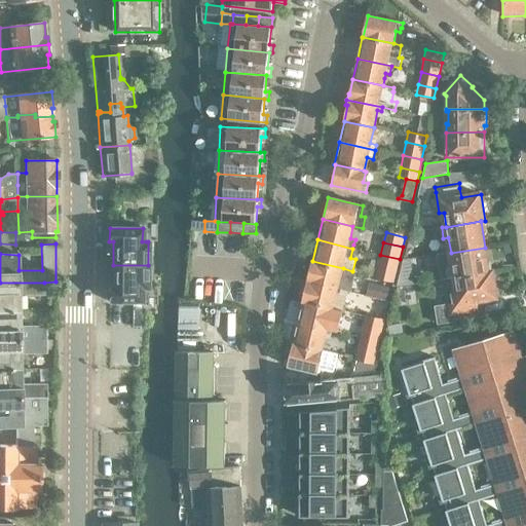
[(485,248),(451,253),(453,268),(448,269),(450,280),(455,279),(454,278),(489,273),(485,248)]
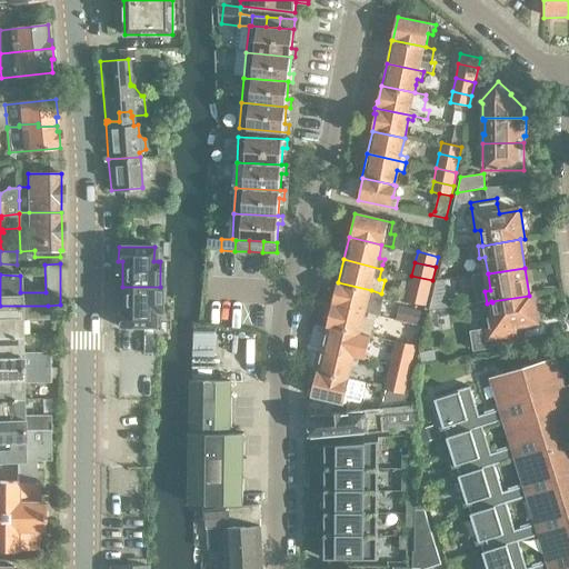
[(408,290),(428,295),(432,280),(411,276),(408,290)]
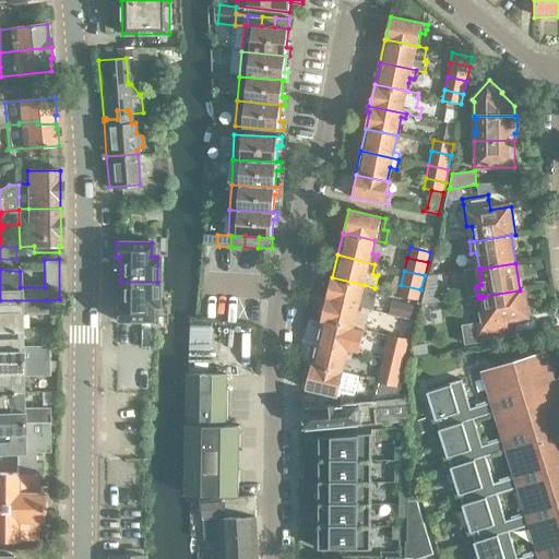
[(378,288),(375,288),(365,285),(332,277),(328,294),(326,294),(325,299),(365,308),(370,309),(372,310),(378,288)]
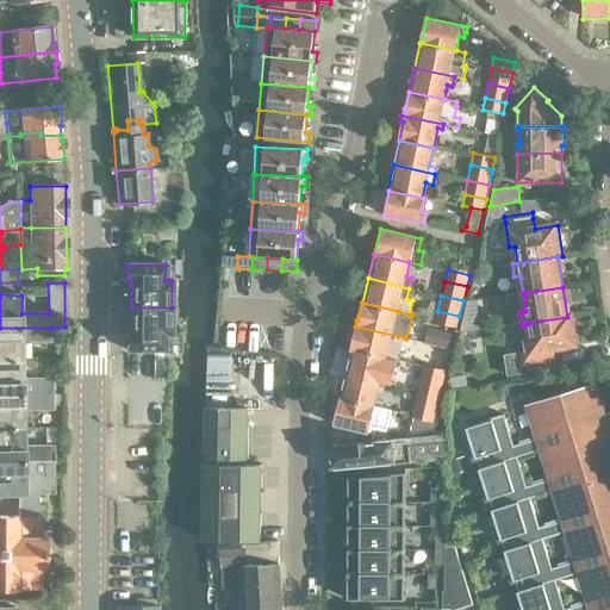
[(172,335),(172,307),(131,307),(131,334),(126,334),(126,350),(156,350),(162,350),(165,350),(165,335),(172,335)]
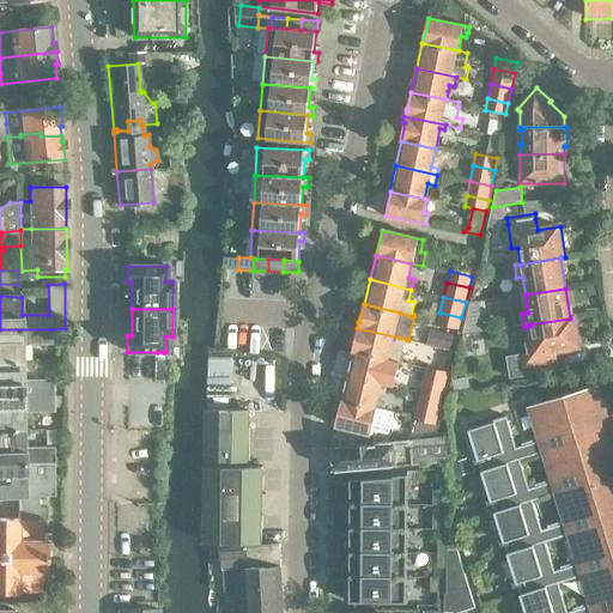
[(459,329),(461,317),(439,313),(437,323),(459,329)]
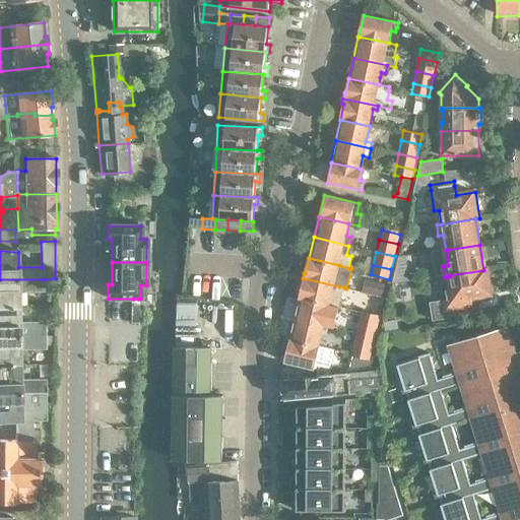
[(449,275),(450,276),(452,290),(447,290),(449,301),(431,304),(434,321),(453,318),(452,310),(460,308),(461,313),(474,311),(472,299),(492,296),(488,270),(483,270),(449,275)]
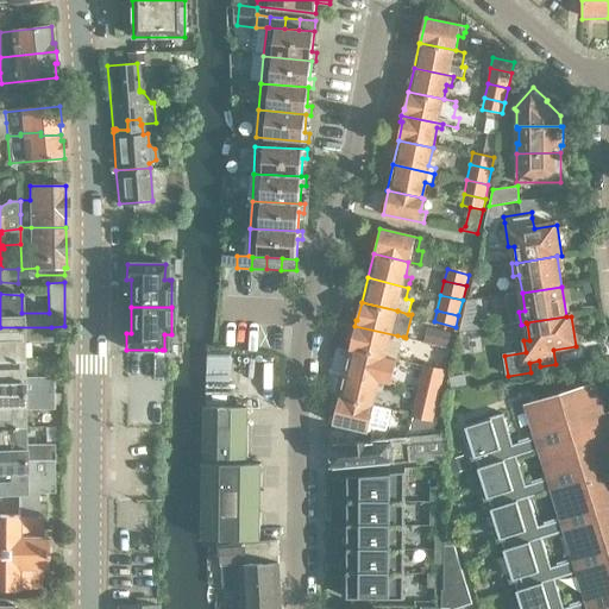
[(397,336),(355,326),(353,332),(355,333),(350,350),(385,359),(385,358),(397,360),(403,337),(397,336)]
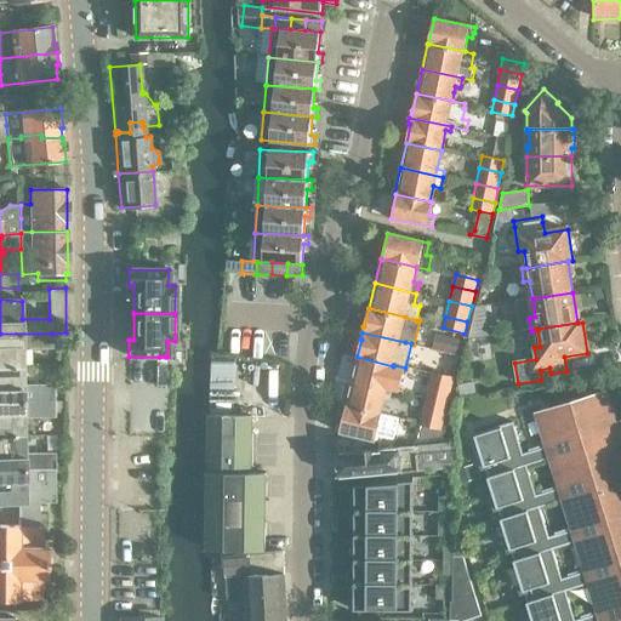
[(52,334),(0,334),(0,369),(23,369),(22,349),(52,349),(52,334)]
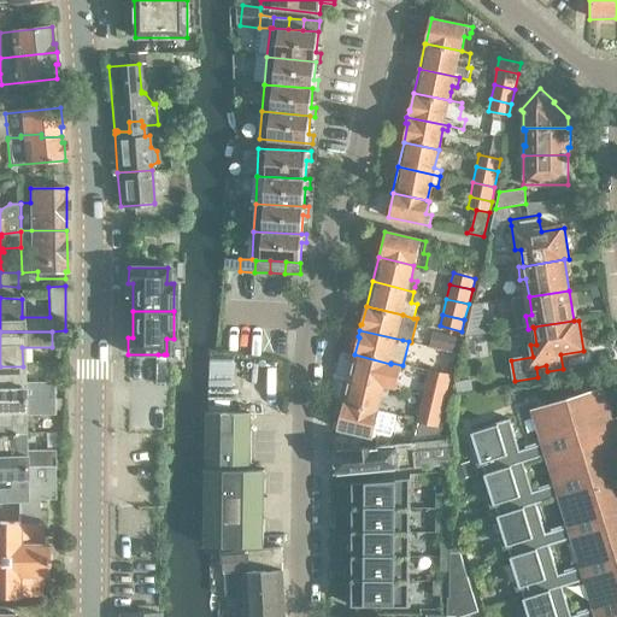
[(388,389),(391,382),(387,381),(391,364),(354,354),(350,380),(388,389)]
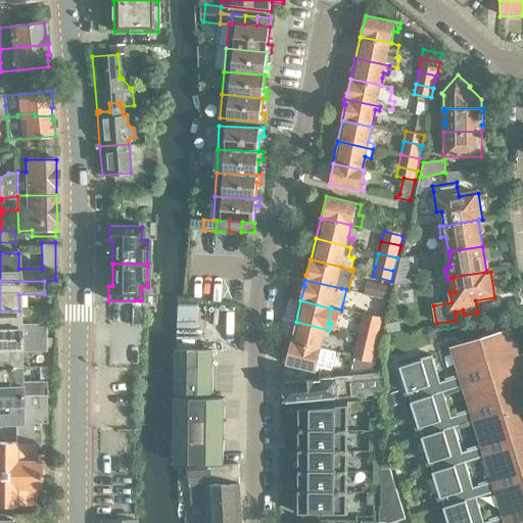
[(19,311),(0,311),(0,339),(45,338),(45,326),(19,326),(19,311)]
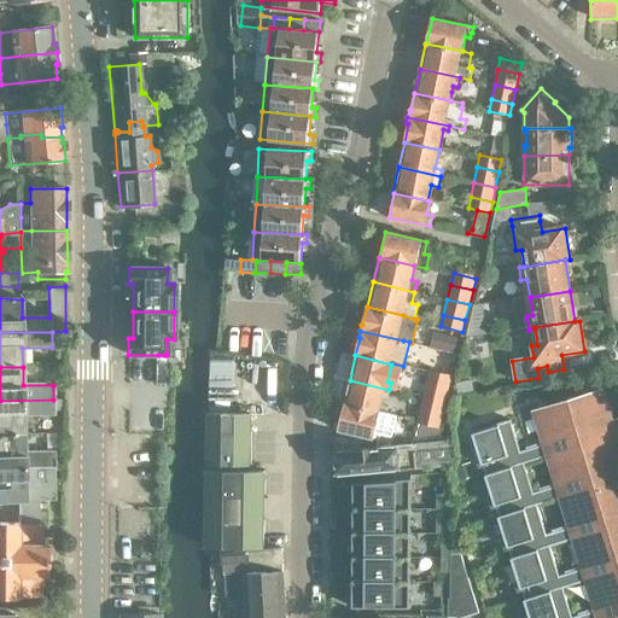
[(426,384),(449,389),(452,375),(430,369),(426,384)]
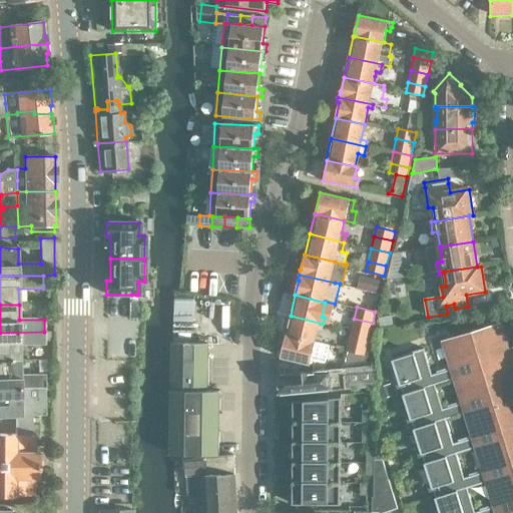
[(321,332),(323,324),(291,316),(286,337),(287,337),(315,344),(318,331),(321,332)]
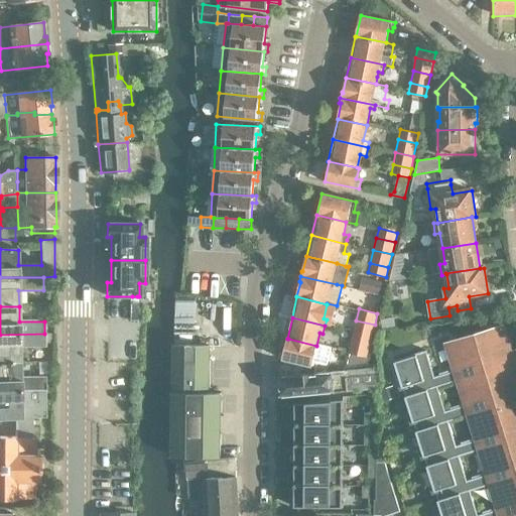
[(372,337),(375,325),(356,320),(354,332),(372,337)]
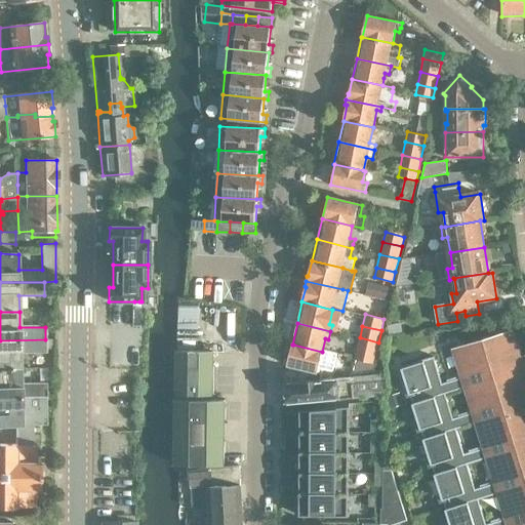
[(357,350),(375,355),(378,342),(360,337),(357,350)]
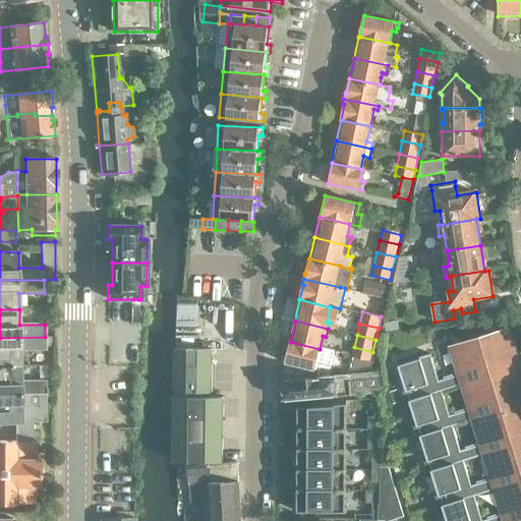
[(430,353),(398,363),(409,399),(456,385),(456,386),(464,383),(497,373),(493,361),(510,356),(504,335),(459,349),(466,371),(461,373),(460,371),(444,377),(444,379),(439,381),(430,353)]
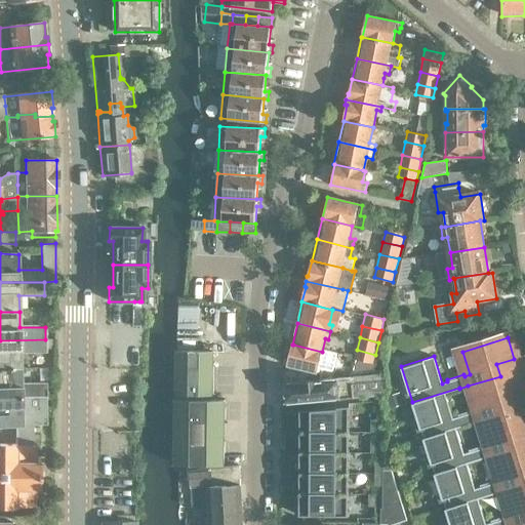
[(45,339),(0,340),(0,369),(21,369),(21,353),(45,353),(45,339)]
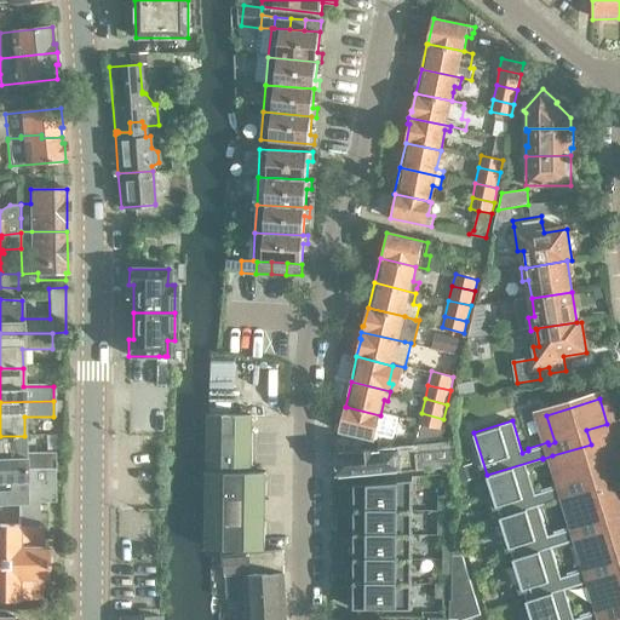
[(383,415),(380,415),(346,407),(340,432),(380,441),(382,435),(378,434),(383,415)]
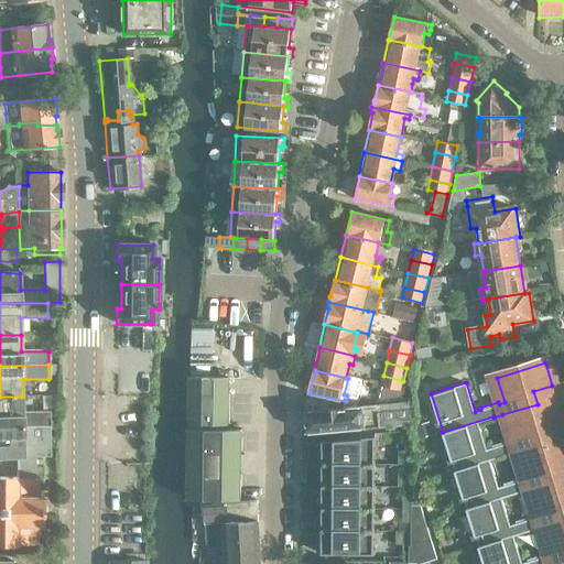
[(401,391),(403,381),(383,376),(381,386),(401,391)]
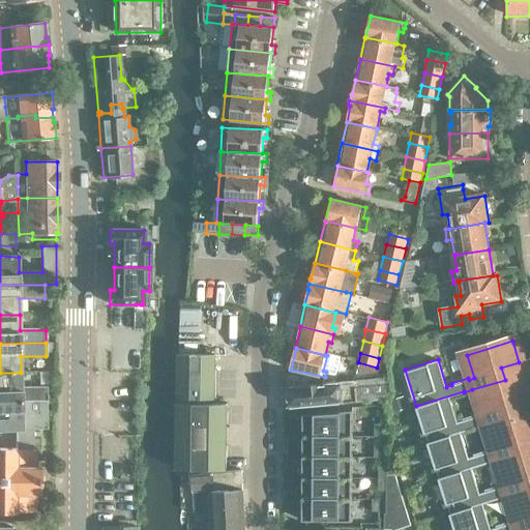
[(227,404),(215,404),(215,354),(177,354),(176,403),(175,470),(227,470),(227,404)]
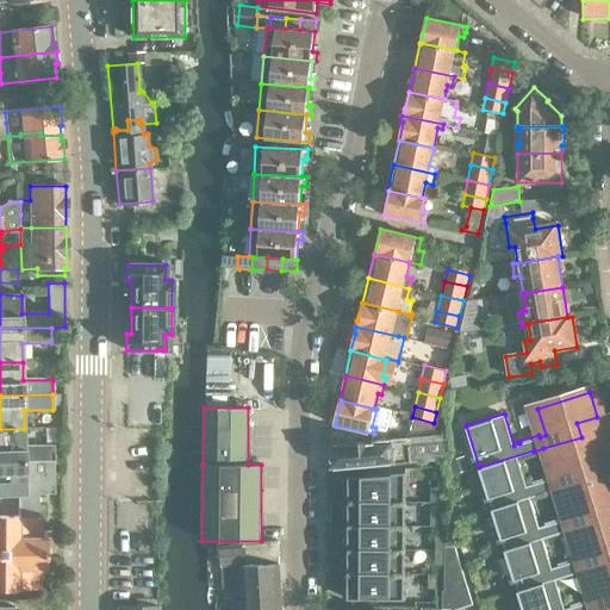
[(24,429),(0,429),(0,461),(54,461),(54,446),(24,447),(24,429)]
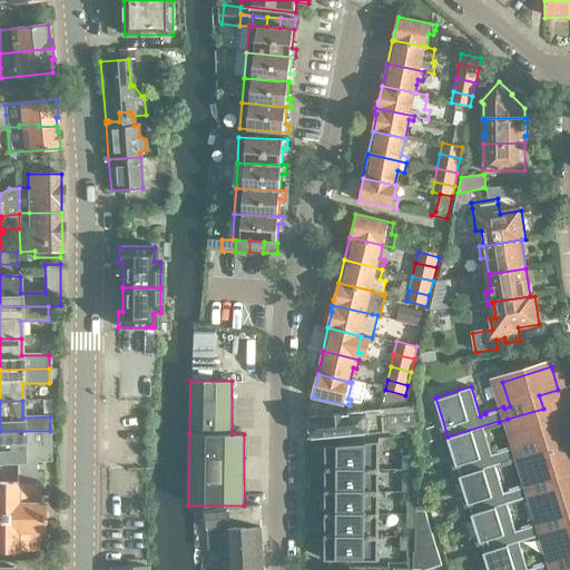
[(483,426),(448,436),(460,475),(513,459),(520,458),(554,446),(551,434),(569,428),(562,404),(543,411),(543,409),(508,419),(517,445),(491,453),(483,426)]
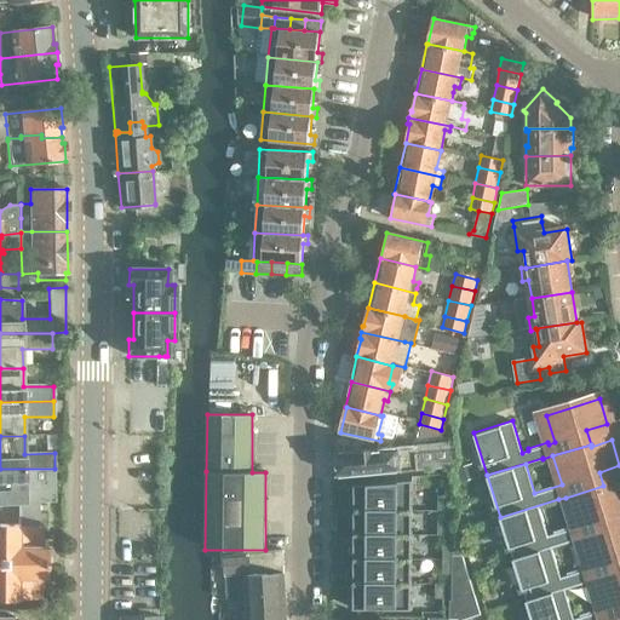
[(396,447),(337,452),(337,476),(391,471),(461,466),(455,441),(396,446),(396,447)]
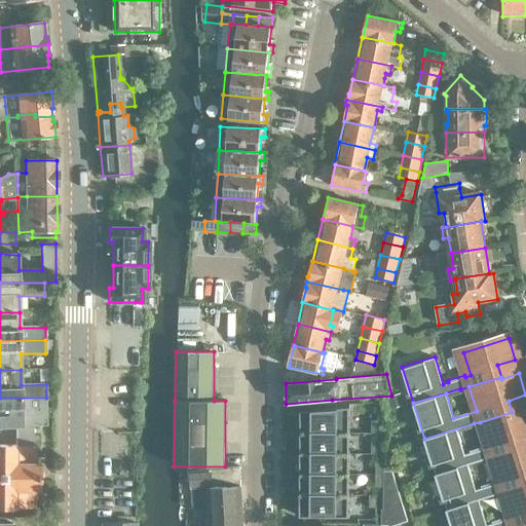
[(46,398),(0,398),(0,427),(15,427),(15,437),(33,436),(33,426),(47,426),(46,398)]
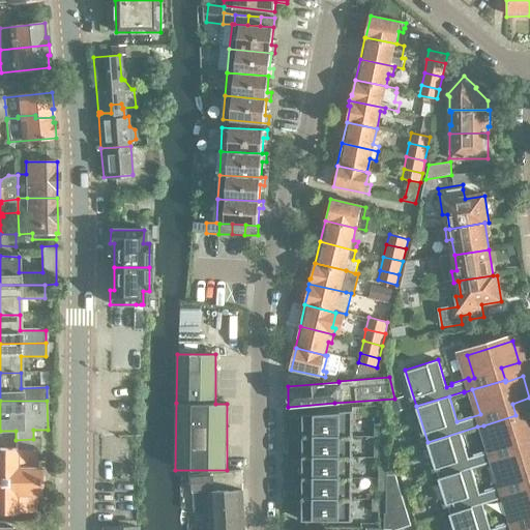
[(460,432),(428,442),(439,477),(489,462),(489,463),(495,461),(527,451),(523,439),(529,436),(529,412),(517,417),(516,415),(483,425),(491,449),(468,457),(460,432)]
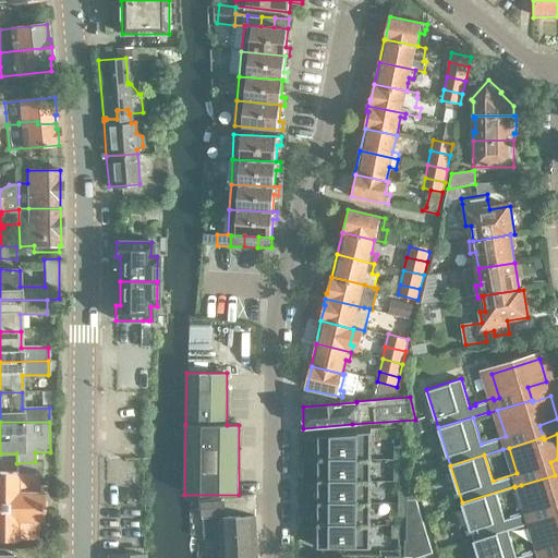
[(319,435),(318,547),(371,548),(371,436),(319,435)]
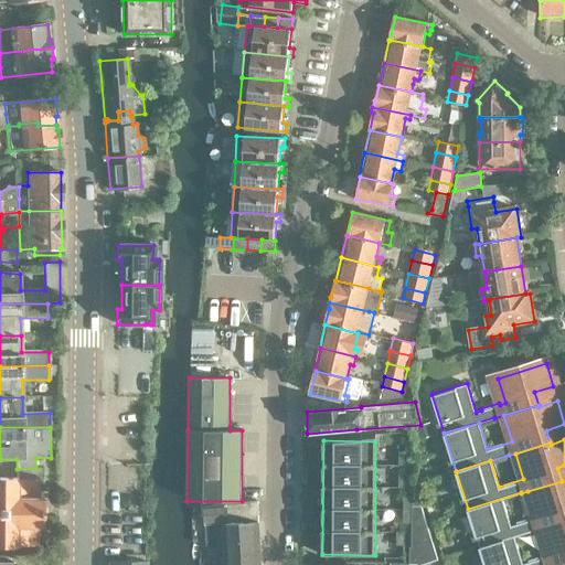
[(35,468),(17,469),(17,478),(0,478),(0,547),(17,547),(17,545),(38,545),(38,528),(43,528),(43,498),(39,498),(39,480),(36,481),(35,468)]
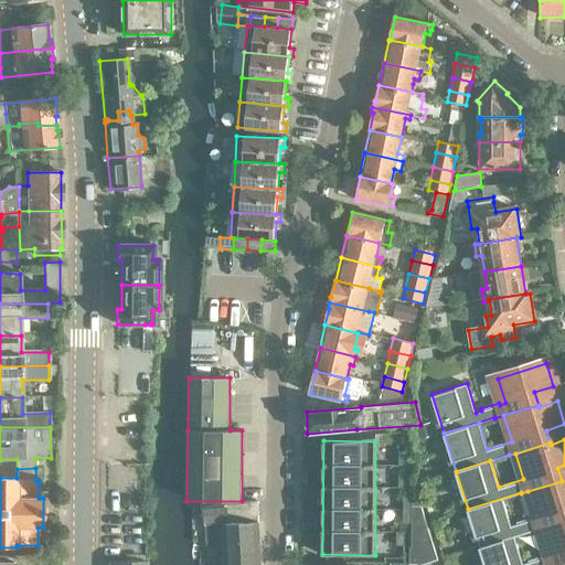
[(502,499),(468,509),(480,546),(514,536),(533,531),(539,529),(564,521),(564,481),(563,482),(562,481),(528,491),(535,518),(511,525),(502,499)]
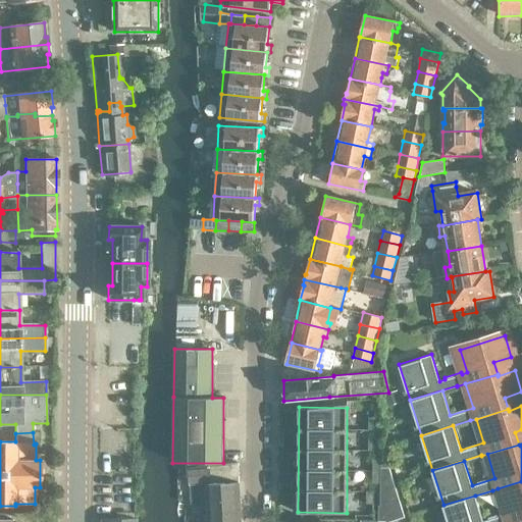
[(241,521),(239,482),(239,463),(188,469),(189,483),(189,485),(190,485),(191,505),(206,504),(206,521),(241,521)]
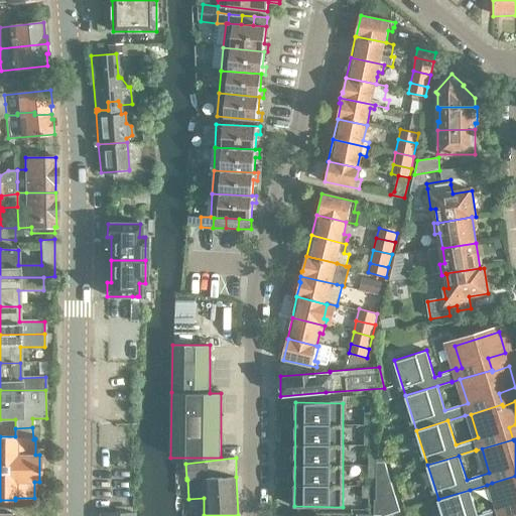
[(374,499),(374,514),(375,514),(382,514),(381,515),(384,515),(400,511),(385,462),(377,462),(376,462),(376,466),(376,478),(376,499),(374,499)]
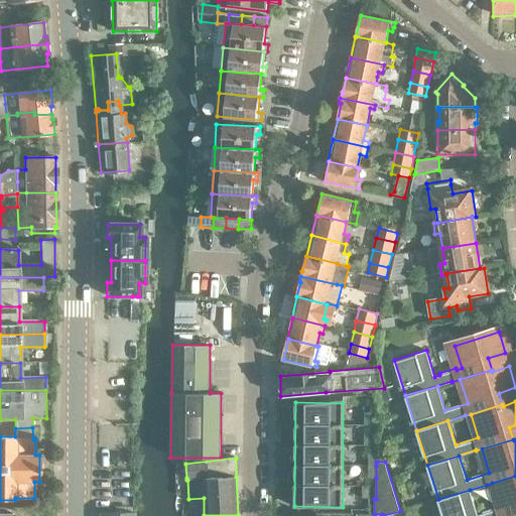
[(470,490),(438,499),(442,515),(509,515),(515,514),(515,476),(492,483),(500,508),(477,514),(470,490)]
